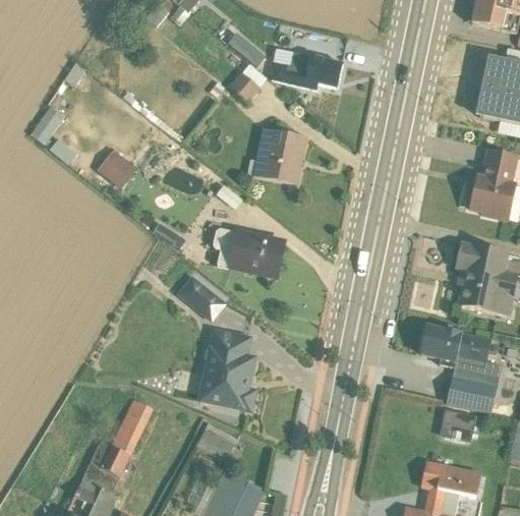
[(476,0),(471,22),(516,33),(519,15),(519,0),(476,0)]
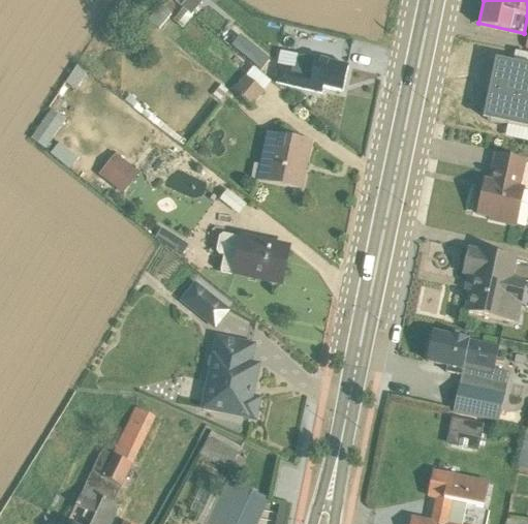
[(277,67),(274,80),(321,91),(322,85),(342,89),(347,64),(298,53),(297,59),(292,59),(291,63),(279,61),(277,67)]
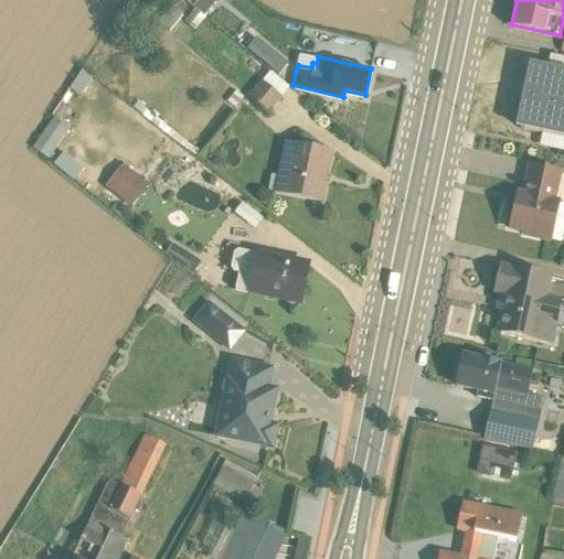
[(563,68),(529,61),(518,114),(522,116),(520,126),(563,135),(563,68)]
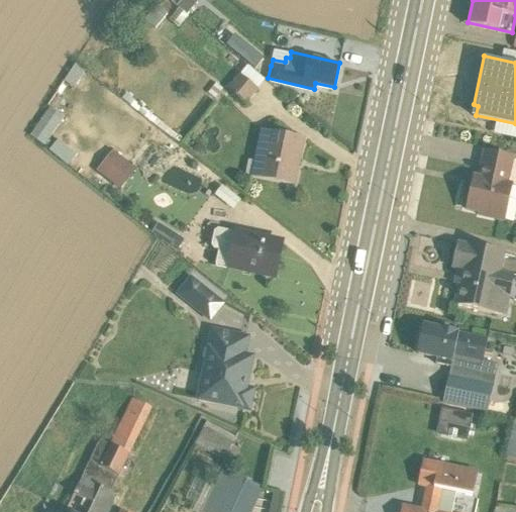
[(264,78),(246,64),(227,86),(245,102),(246,102),(258,88),(256,87),(264,78)]
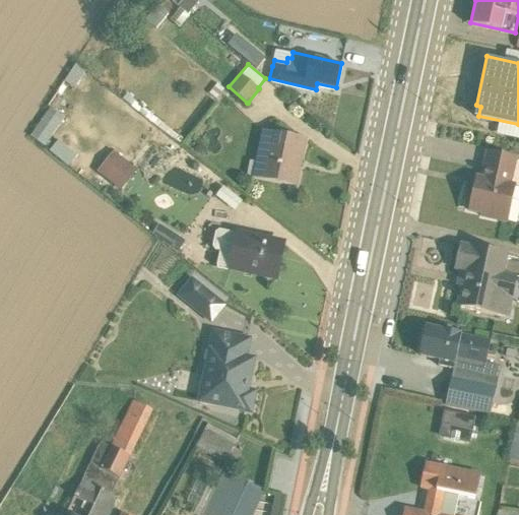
[(51,104),(30,131),(45,142),(65,115),(51,104)]
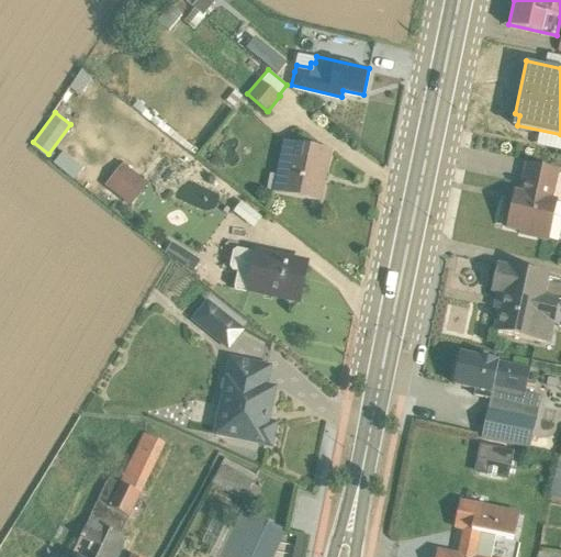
[(331,148),(282,138),(271,189),(320,200),(331,148)]
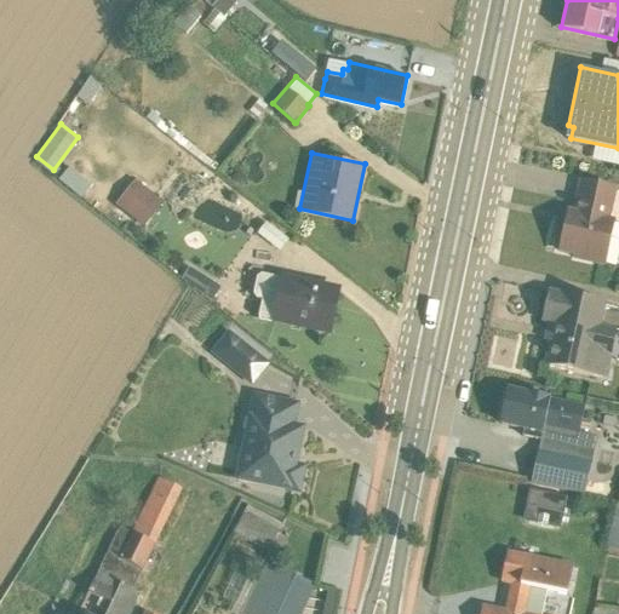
[(136,176),(116,200),(145,223),(165,199),(136,176)]
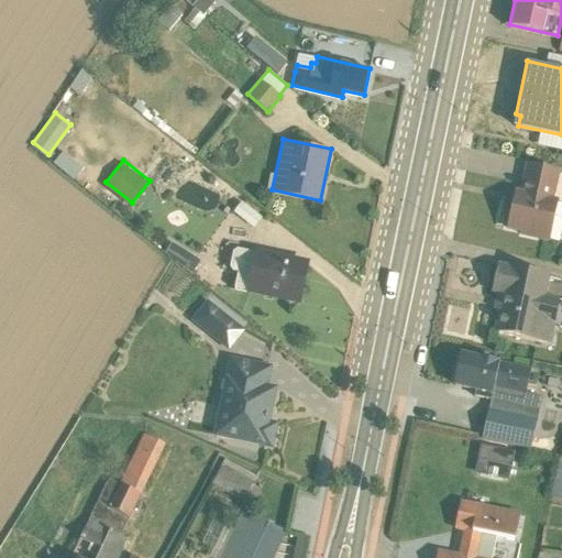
[(560,170),(528,163),(519,200),(514,200),(511,208),(509,208),(506,220),(509,221),(508,226),(521,229),(521,232),(549,238),(557,199),(554,198),(560,170)]
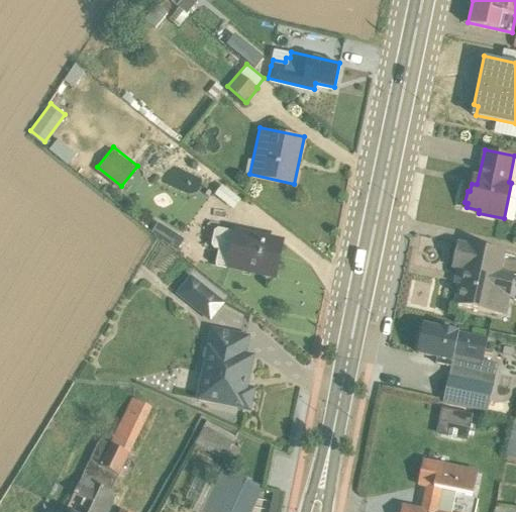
[(222,184),(214,193),(233,208),(240,198),(222,184)]
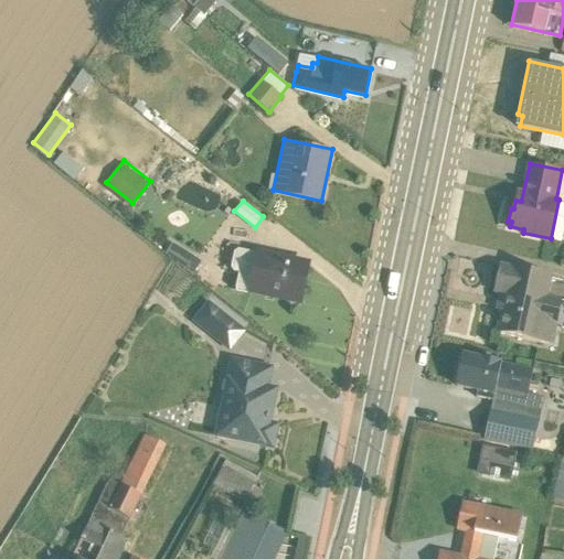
[(176,243),(167,254),(189,270),(200,257),(176,243)]
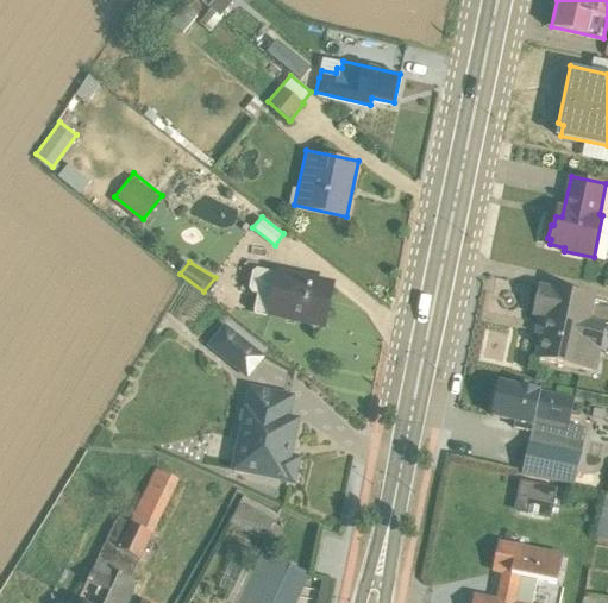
[(332,283),(256,268),(252,271),(249,287),(251,291),(257,293),(254,311),(324,325),(332,283)]
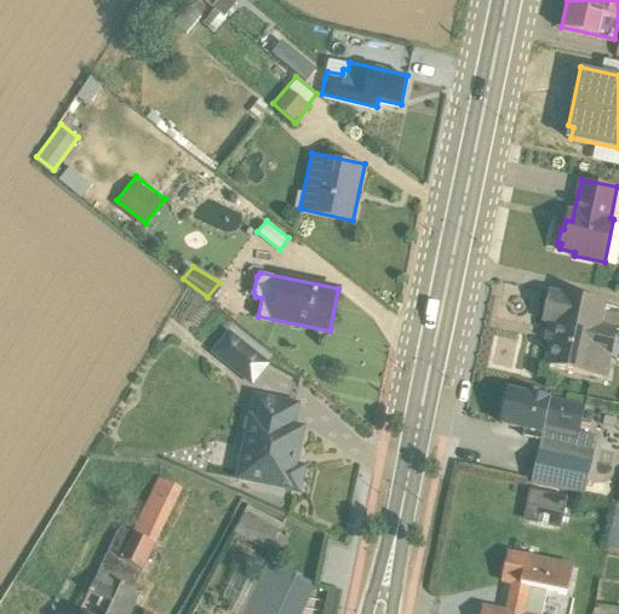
[(606,302),(548,288),(542,319),(548,320),(546,325),(552,327),(544,363),(607,377),(617,326),(601,321),(606,302)]
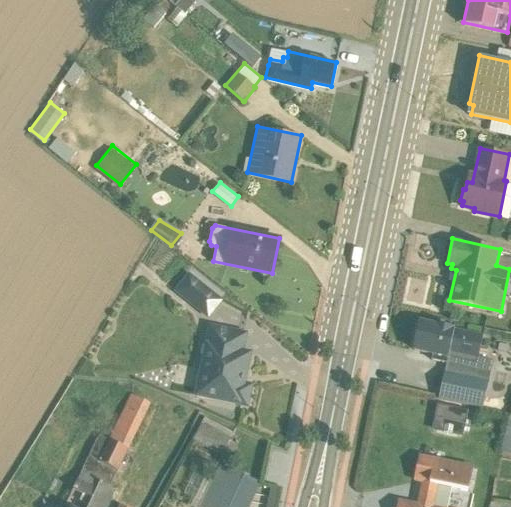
[(189,271),(173,290),(207,318),(223,299),(189,271)]
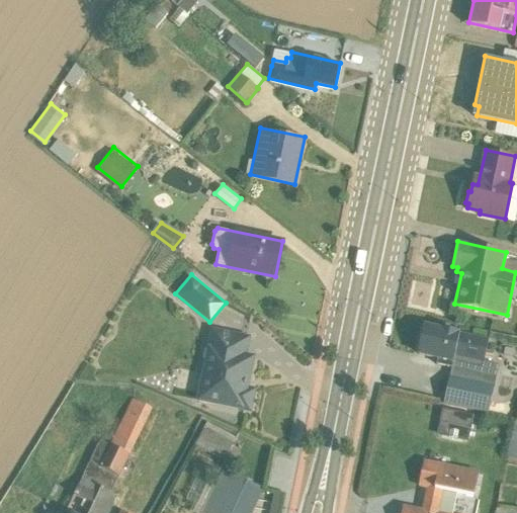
[(451,365),(443,403),(464,407),(489,407),(498,363),(484,360),(488,338),(424,324),(418,351),(437,356),(436,362),(451,365)]
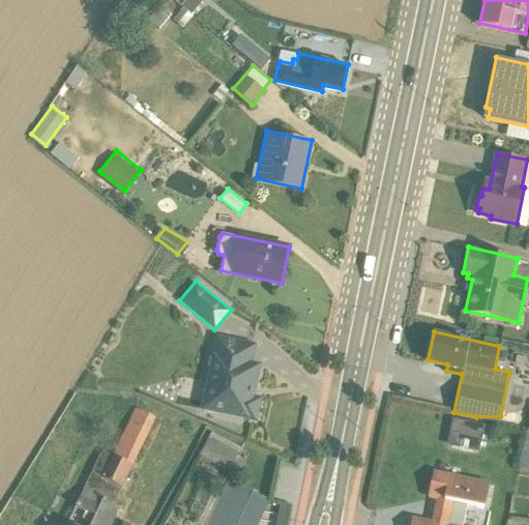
[(254,345),(215,337),(211,355),(208,355),(207,366),(209,366),(200,407),(255,418),(259,398),(252,396),(258,365),(250,362),(254,345)]
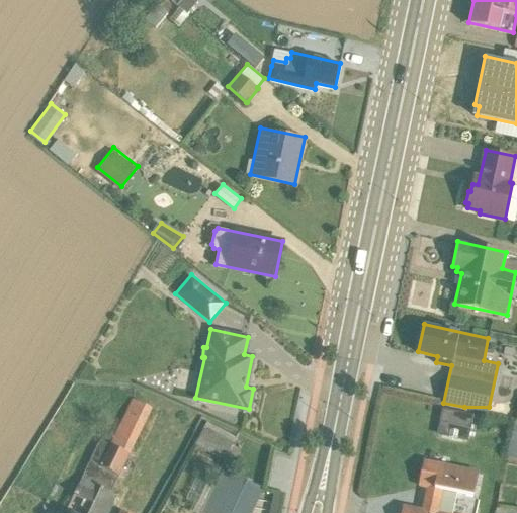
[(130,453),(152,407),(132,397),(109,442),(100,438),(74,493),(83,498),(80,504),(90,509),(87,512),(74,512),(73,512),(72,512),(128,512),(120,509),(117,512),(112,512),(115,508),(111,505),(117,494),(111,491),(118,475),(130,453)]
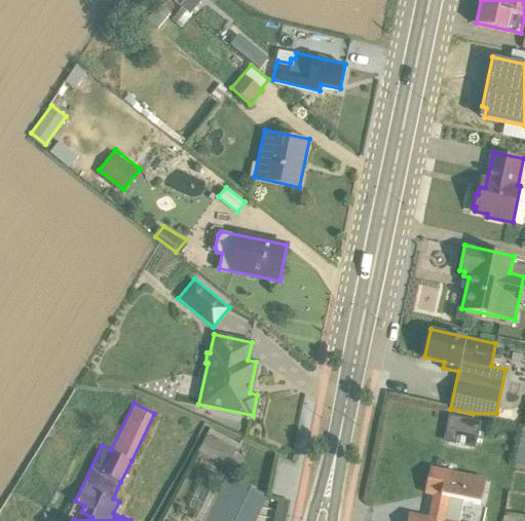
[(524,413),(514,462),(524,464),(524,413)]
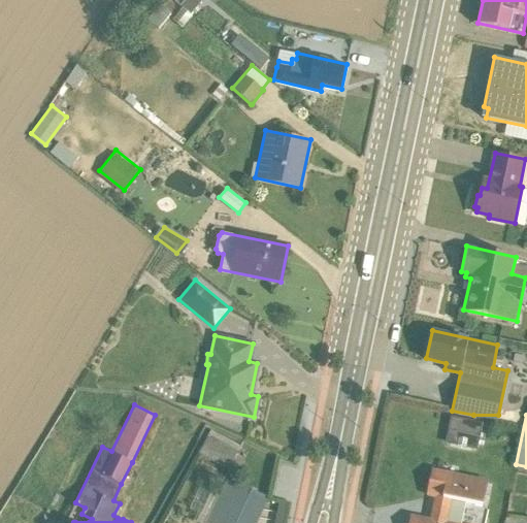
[(238,452),(242,446),(210,429),(206,435),(207,436),(199,452),(228,467),(236,452),(238,452)]
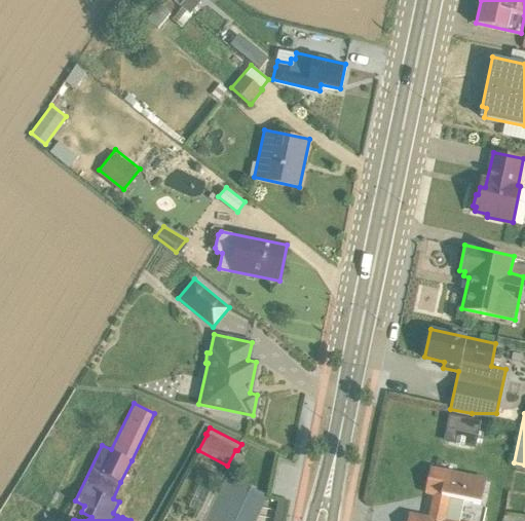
[(481,504),(487,479),(430,468),(425,491),(435,493),(429,517),(409,513),(407,520),(458,520),(463,500),(481,504)]
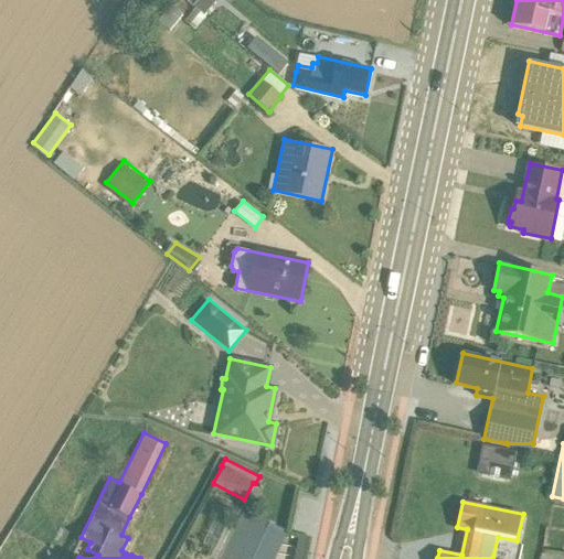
[(231,525),(213,517),(202,541),(210,546),(206,555),(215,558),(273,558),(286,529),(243,508),(233,528),(231,527),(231,525)]
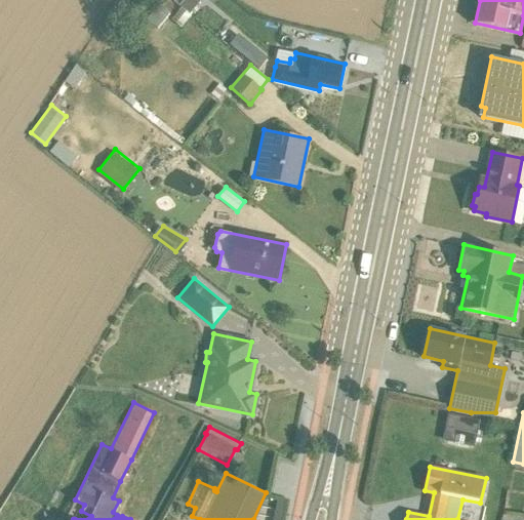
[(282,519),(286,501),(277,498),(272,519),(282,519)]
